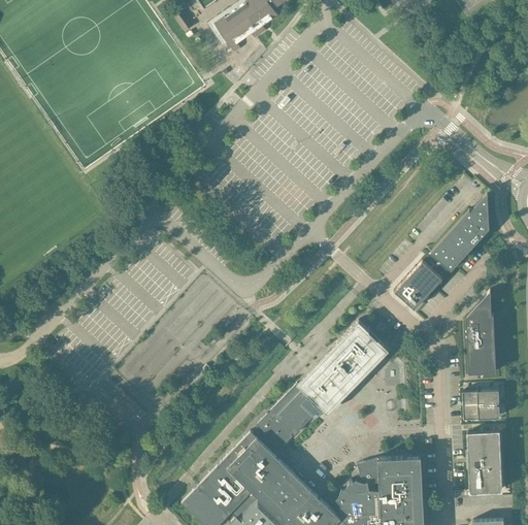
[(277,17),(275,14),(273,11),(289,0),(265,0),(267,2),(262,6),(257,0),(249,0),(209,29),(222,47),(227,44),(234,54),(240,50),(236,44),(251,35),(255,40),(265,32),(262,27),(277,17)]
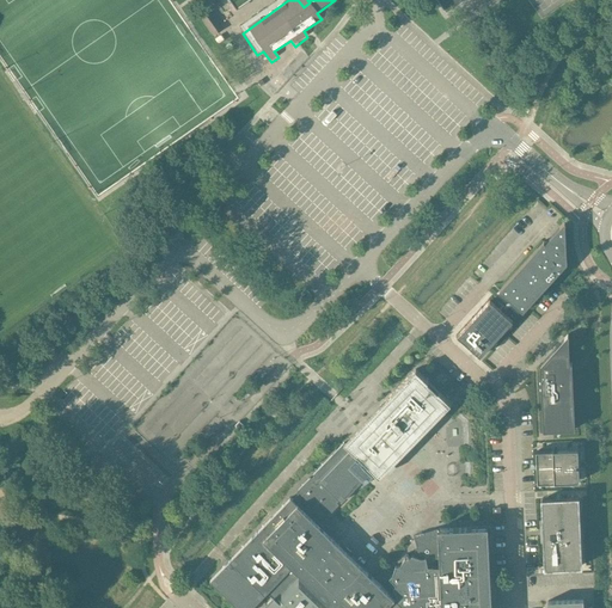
[(434,0),(446,16),(469,0),(434,0)]
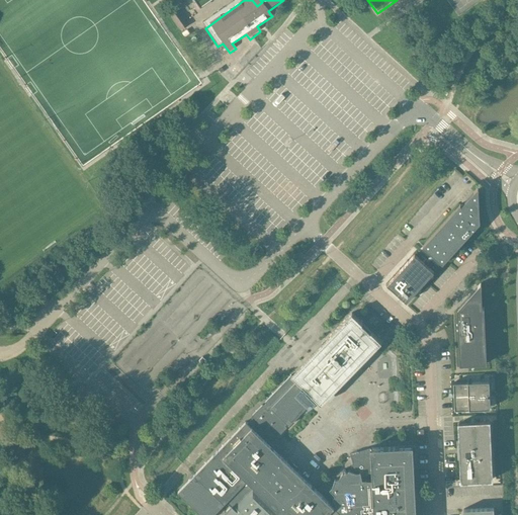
[(179,11),(170,17),(181,32),(182,31),(189,26),(187,23),(179,11)]
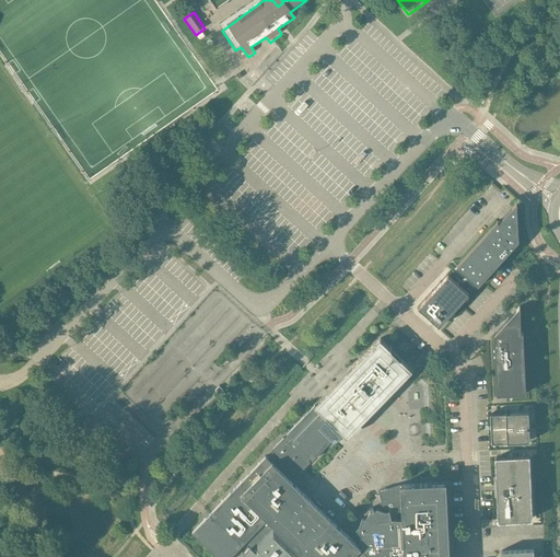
[(478,288),(518,243),(516,211),(517,210),(516,206),(512,211),(499,225),(498,223),(456,268),(478,288)]
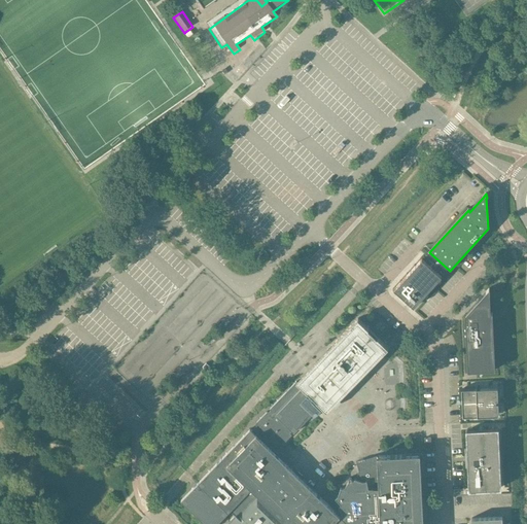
[(414,310),(441,279),(421,262),(394,292),(414,310)]
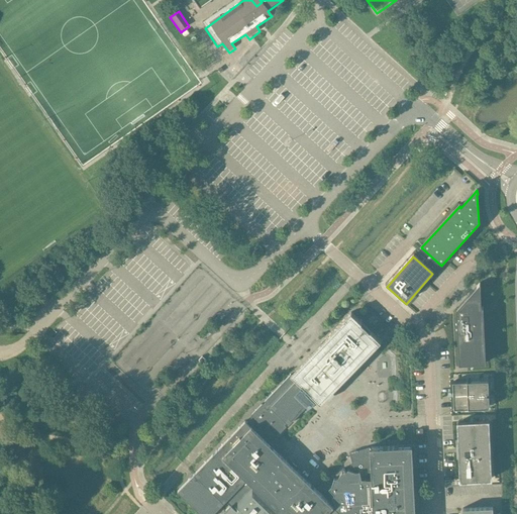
[(486,366),(483,309),(481,309),(480,292),(480,285),(456,311),(455,311),(458,367),(486,366)]
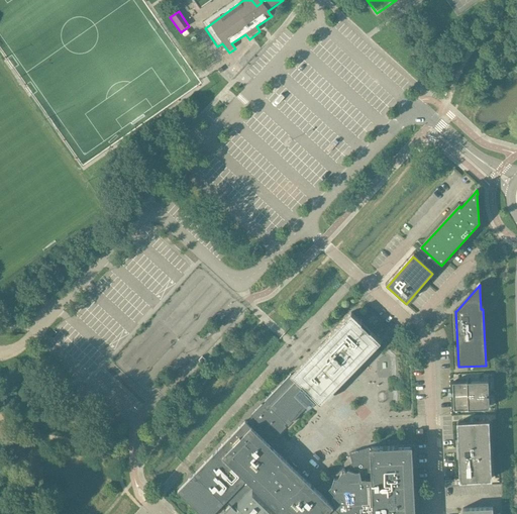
[(344,381),(381,344),(350,315),(315,351),(290,377),(314,400),(320,406),(344,381)]
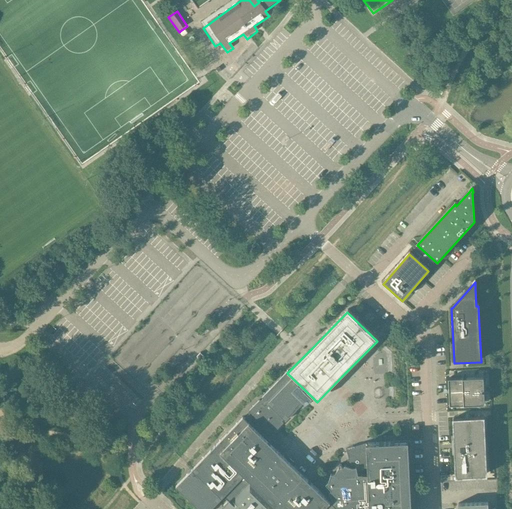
[(330,503),(272,448),(275,445),(275,439),(272,437),(283,425),(282,424),(284,421),(285,423),(311,396),(287,373),(262,400),(263,401),(261,403),(259,402),(248,414),(249,416),(245,421),(243,419),(191,472),(176,489),(196,508),(213,508),(223,499),(228,504),(224,508),(410,508),(408,444),(407,443),(366,445),(346,452),(349,460),(345,468),(345,467),(343,469),(341,467),(340,467),(342,470),(339,470),(334,476),(331,476),(328,484),(326,486),(331,492),(329,495),(333,502),(330,503)]
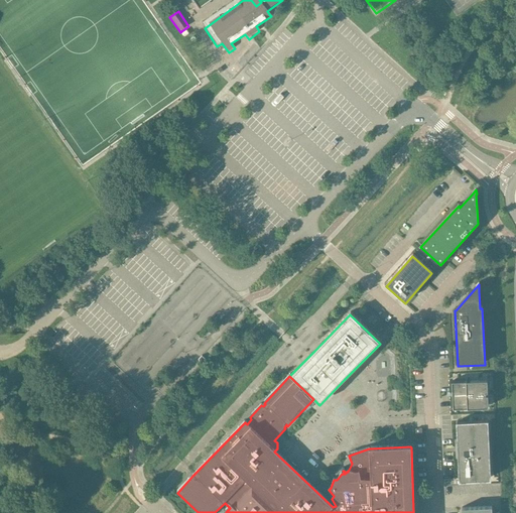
[(486,409),(485,382),(452,384),(453,410),(486,409)]
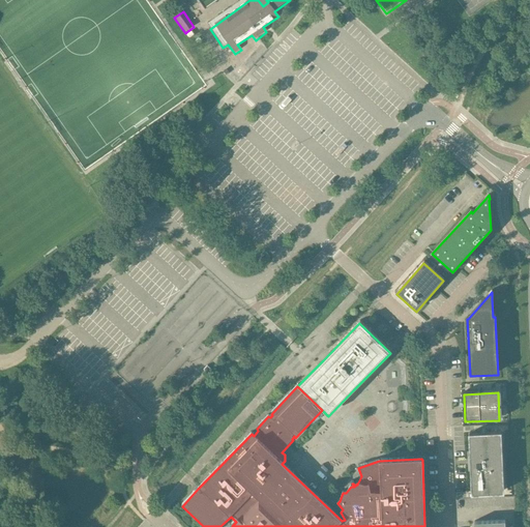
[(503,494),(500,434),(469,436),(472,495),(503,494)]
